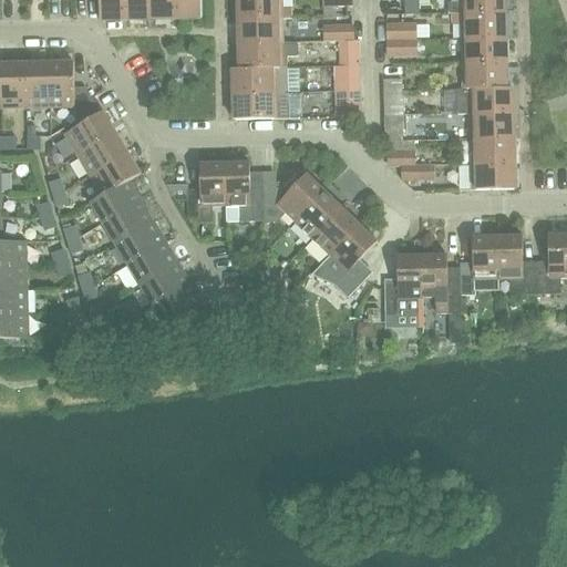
[(124,0),(99,0),(100,20),(125,19),(124,0)]
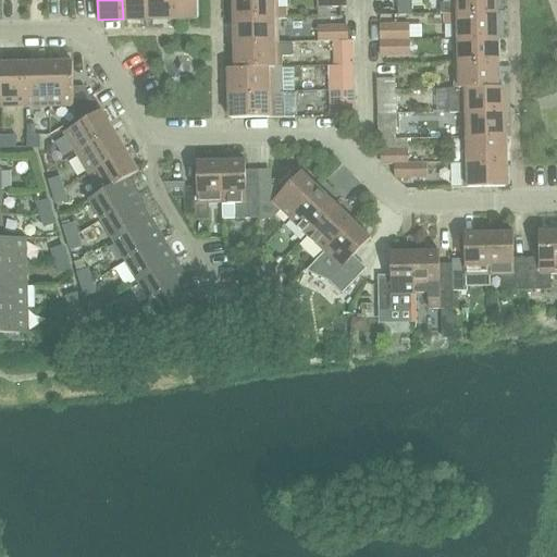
[(122,0),(123,19),(148,19),(147,0),(122,0)]
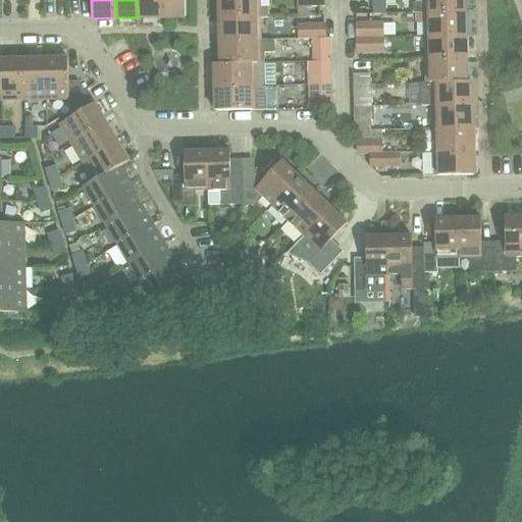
[(161,0),(138,0),(139,17),(162,16),(161,0)]
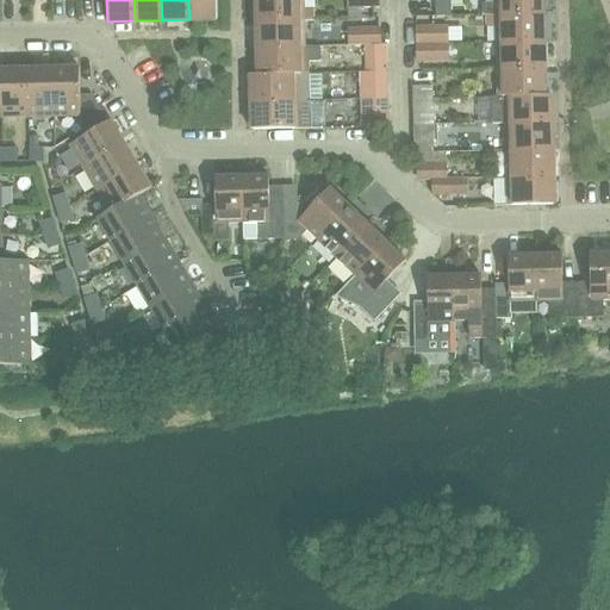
[(188,0),(190,19),(217,19),(216,0),(188,0)]
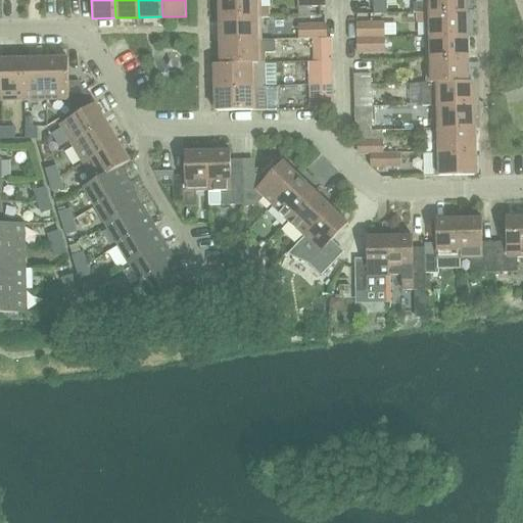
[(220,0),(221,18),(259,17),(270,16),(270,8),(259,8),(258,0),(220,0)]
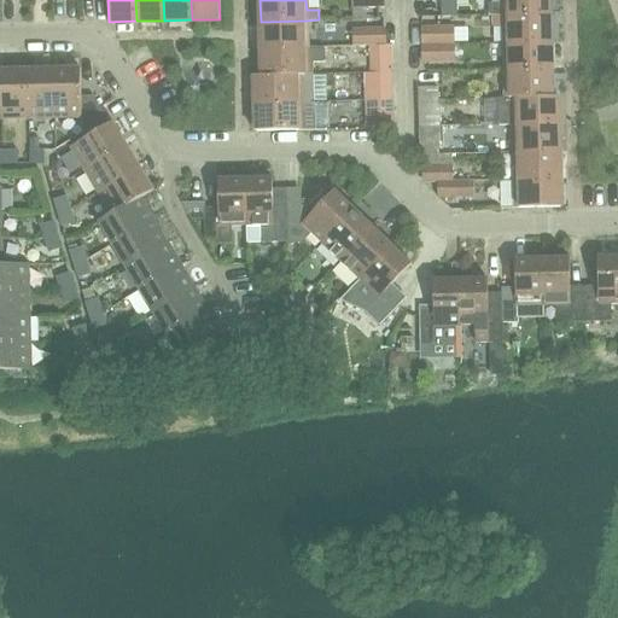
[(548,15),(547,0),(502,0),(502,4),(488,4),(488,16),(491,16),(548,15)]
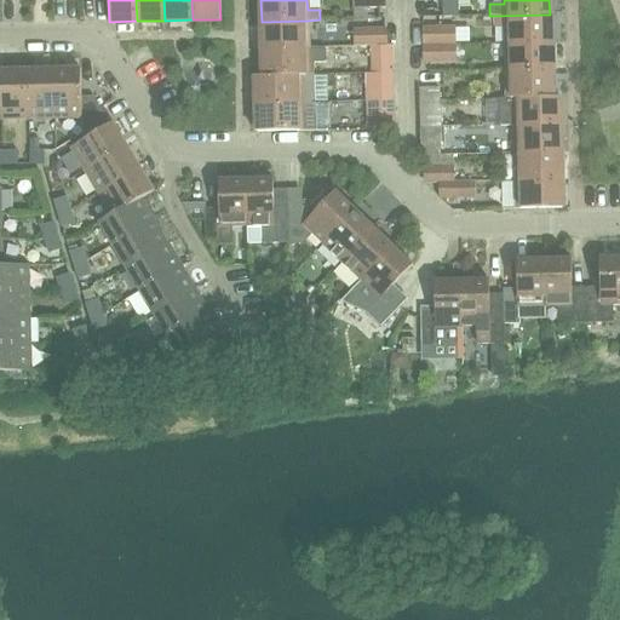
[(504,28),(505,44),(551,42),(550,15),(493,16),(493,28),(504,28)]
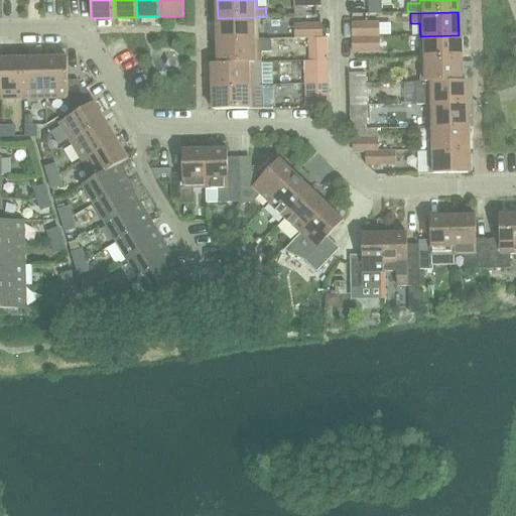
[(218,18),(218,40),(257,39),(256,17),(218,18)]
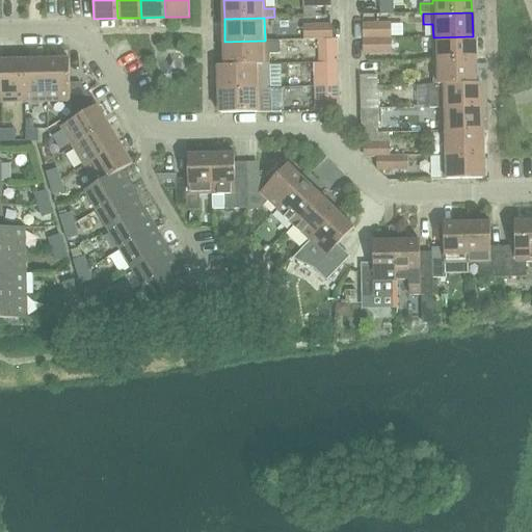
[(362,23),(362,38),(391,38),(391,23),(362,23)]
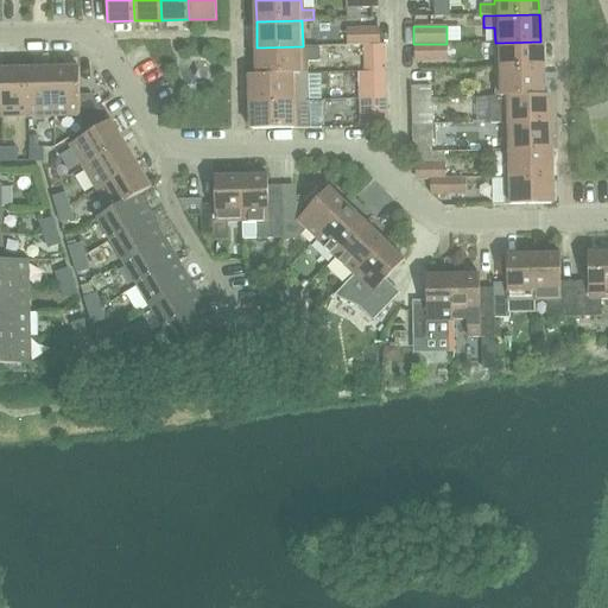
[(346,45),(363,45),(380,45),(379,27),(346,29),(346,45)]
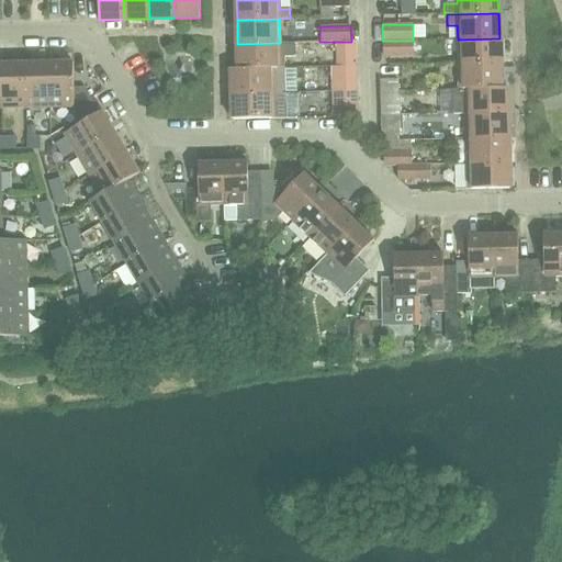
[(458,40),(458,65),(499,64),(499,38),(458,40)]
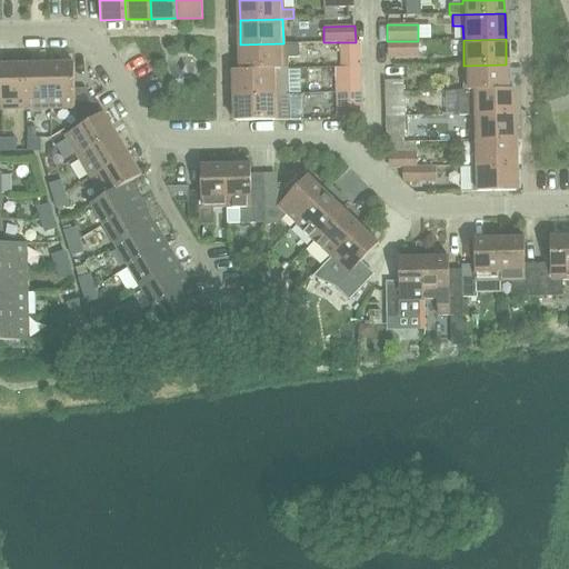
[(387,41),(387,58),(419,58),(418,41),(387,41)]
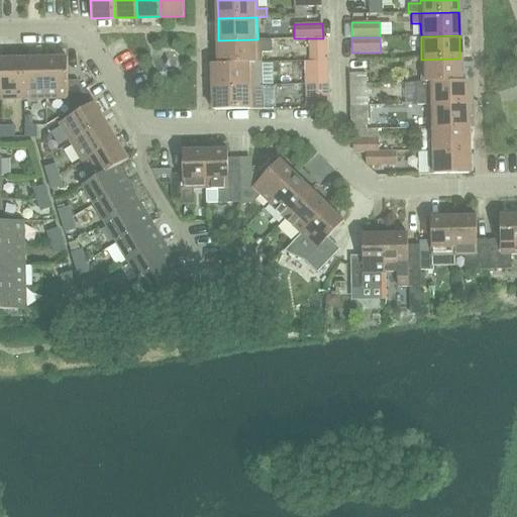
[(328,61),(328,38),(323,38),(309,38),(310,62),(328,61)]
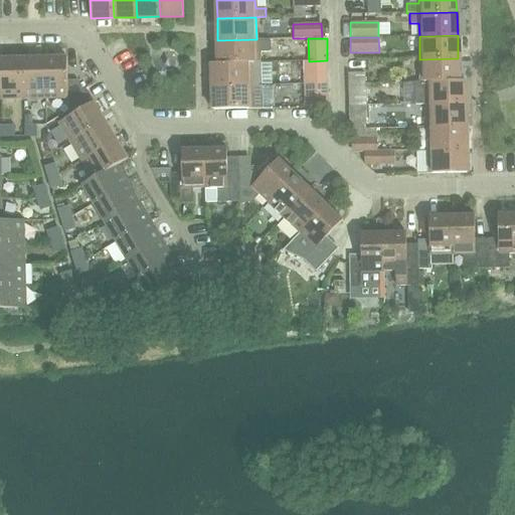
[(217,40),(218,63),(251,62),(256,62),(261,62),(260,52),(268,52),(271,50),(271,40),(268,39),(256,39),(217,40)]
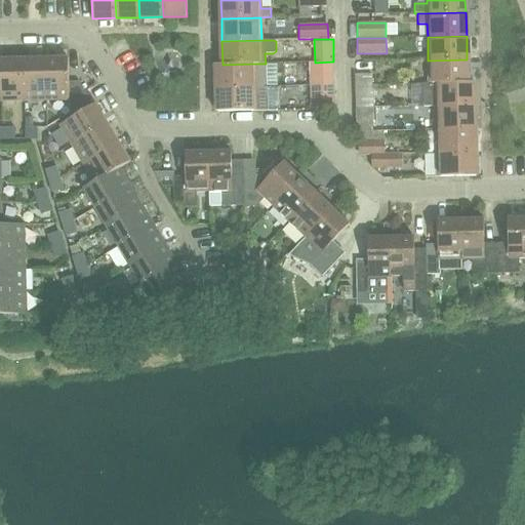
[(45,58),(23,59),(25,101),(46,101),(45,58)]
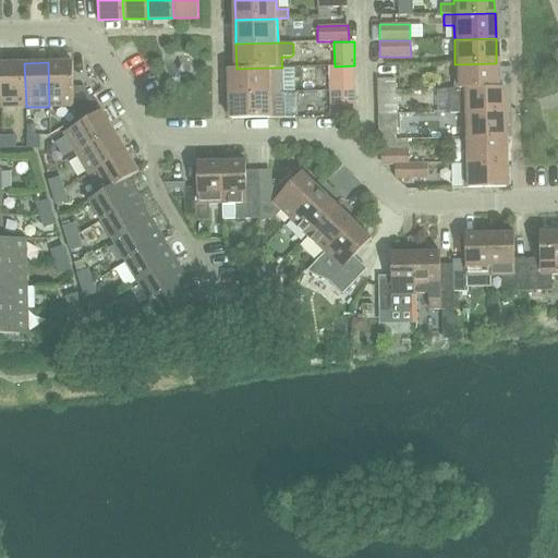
[(49,107),(73,106),(89,96),(84,87),(73,87),(72,62),(48,62),(49,107)]
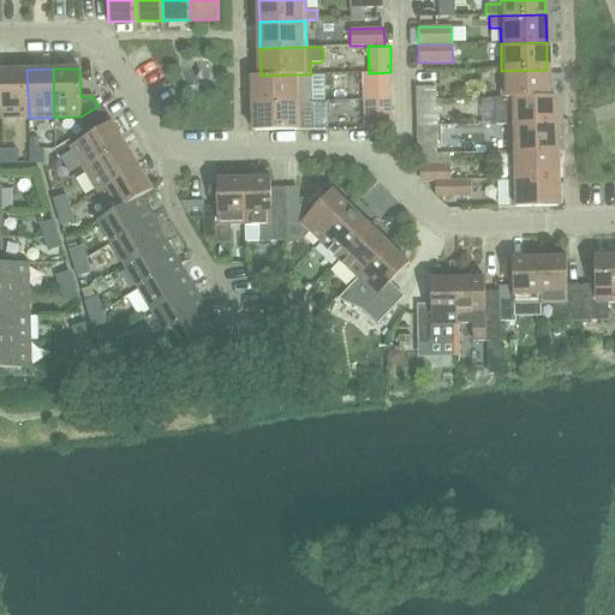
[(27,70),(1,71),(3,119),(29,118),(27,70)]
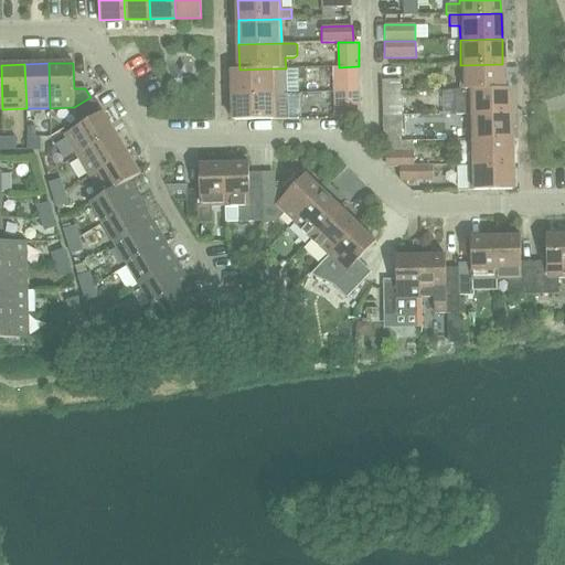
[(461,91),(467,91),(503,89),(502,64),(460,65),(461,91)]
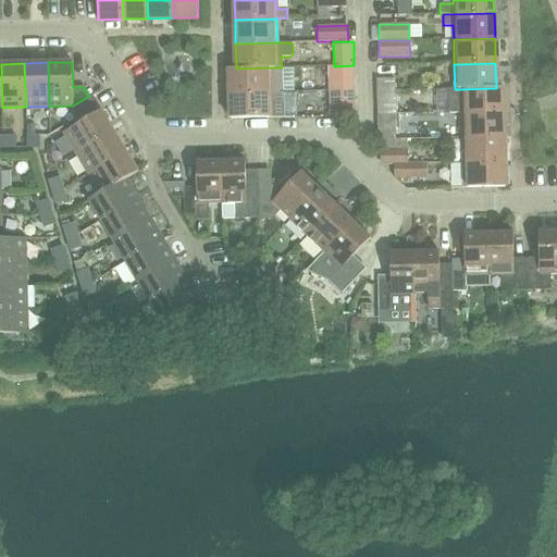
[(355,90),(354,65),(334,66),(334,91),(355,90)]
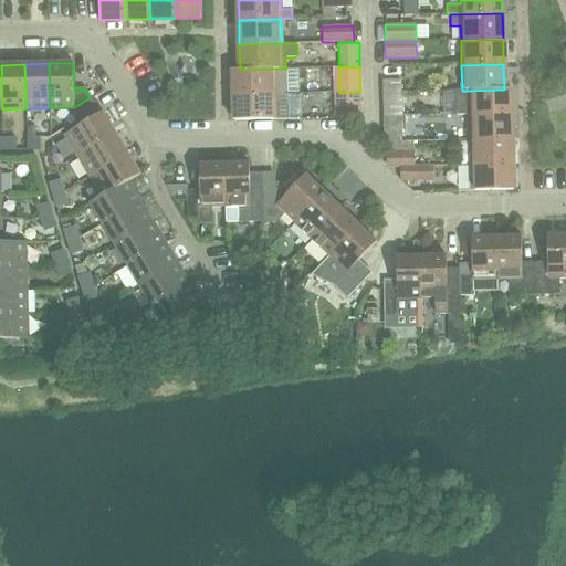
[(233,70),(234,95),(286,94),(286,69),(282,69),(276,69),(240,70),(233,70)]
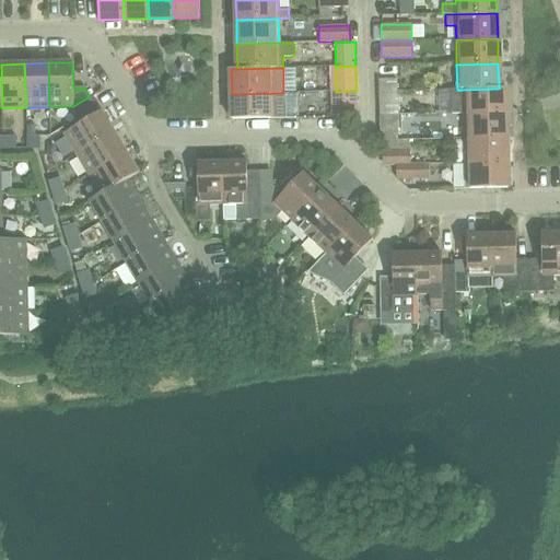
[(397,79),(378,80),(378,91),(397,91),(397,79)]
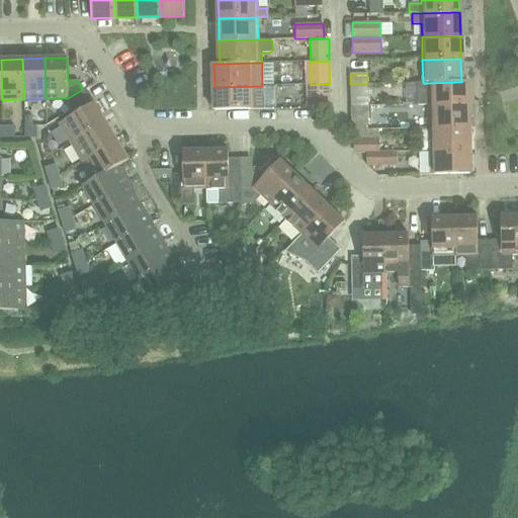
[(429,83),(429,105),(467,105),(466,82),(461,82),(428,83),(429,83)]
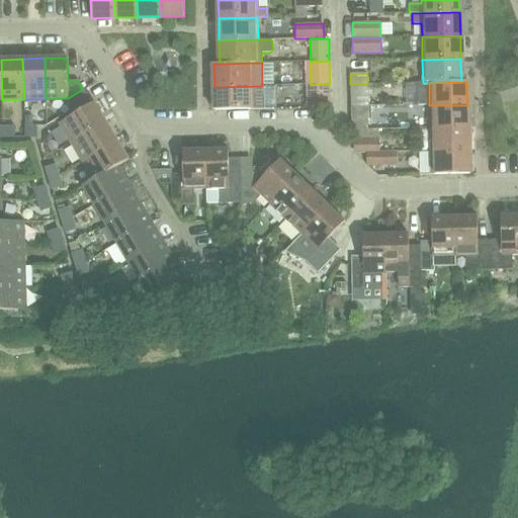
[(330,108),(330,84),(311,85),(312,108),(330,108)]
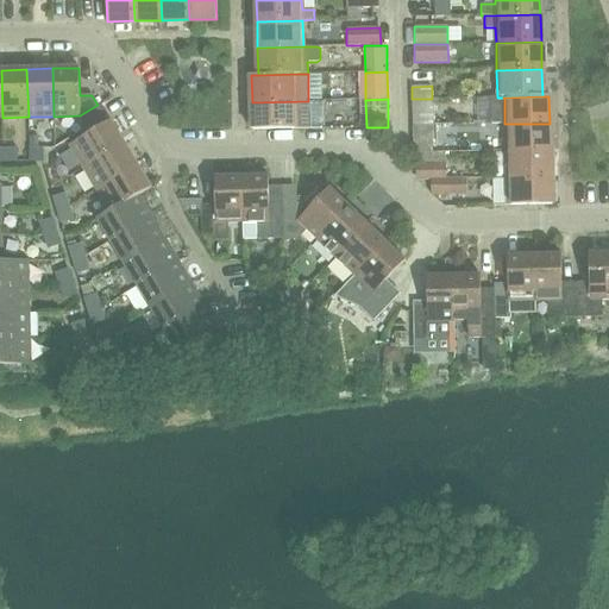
[(412,99),(412,126),(433,125),(432,99),(412,99)]
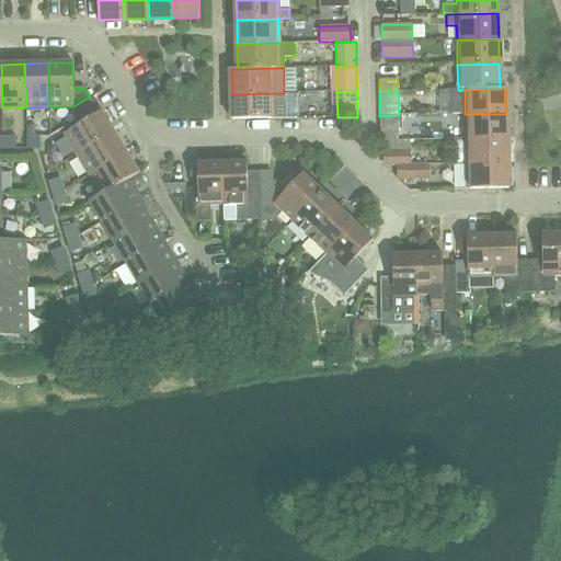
[(232,119),(274,118),(274,104),(284,104),(284,93),(232,94),(232,119)]
